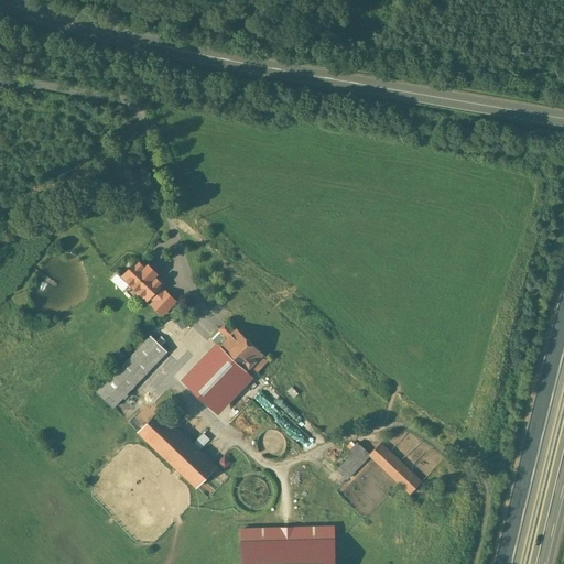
[(158,273),(149,264),(145,268),(138,261),(122,277),(126,280),(126,283),(129,286),(132,286),(137,291),(138,294),(140,297),(143,296),(147,300),(150,296),(154,301),(163,292),(159,288),(162,284),(154,277),(154,275),(158,273)]
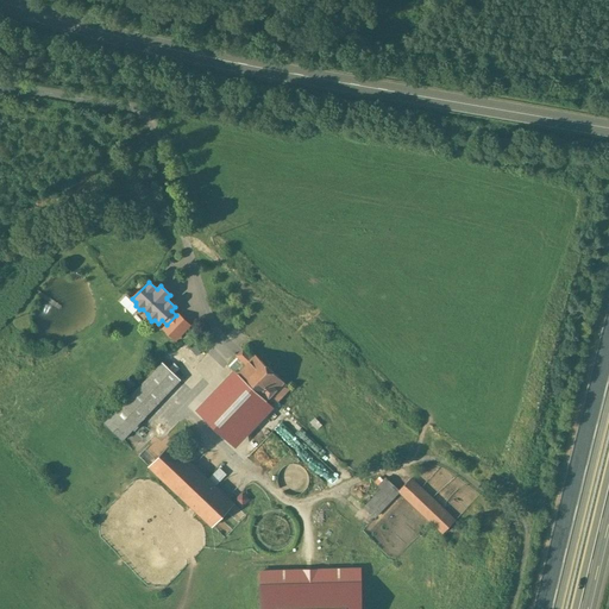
[(189,326),(177,314),(176,315),(167,325),(163,328),(175,340),(189,326)]
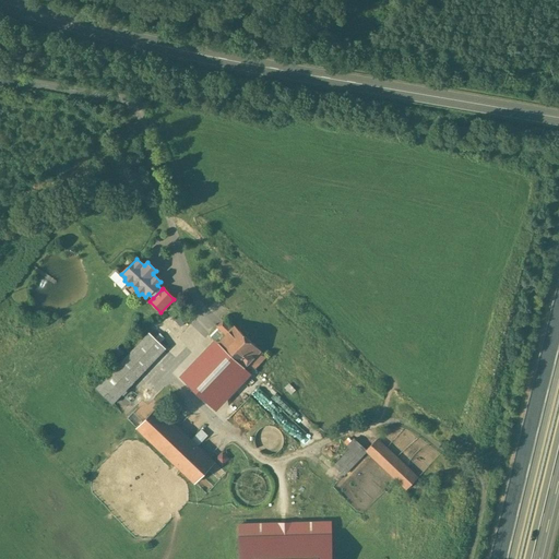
[(232,328),(224,320),(217,326),(225,335),(214,346),(185,377),(212,403),(246,367),(251,372),(266,356),(234,325),(232,328)]
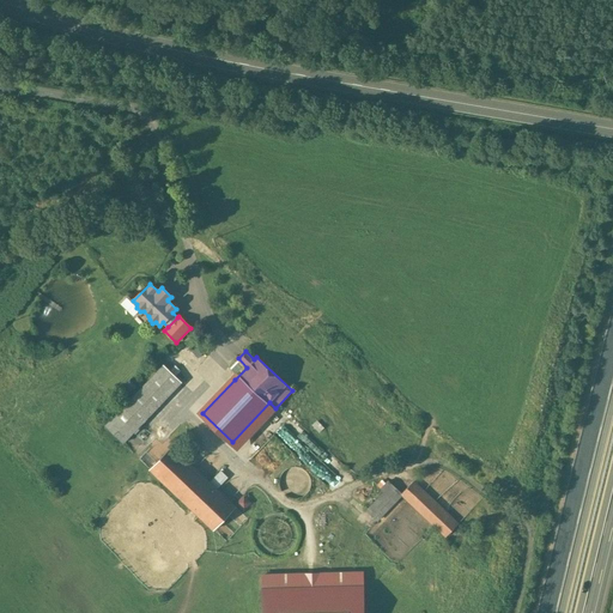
[(164,365),(105,426),(122,443),(181,382),(164,365)]
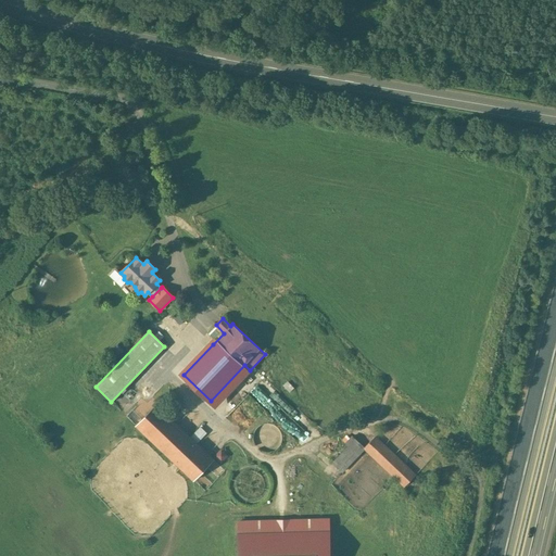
[(214,460),(155,405),(136,426),(194,480),(214,460)]
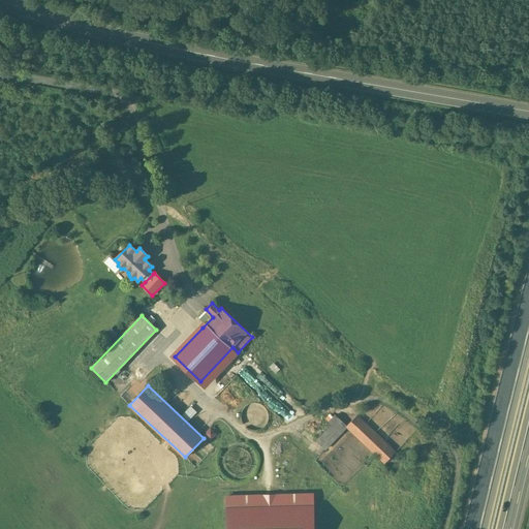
[(268,422),(269,416),(268,411),(265,406),(259,404),(254,403),(249,404),(245,407),(242,411),(241,416),(242,422),(245,427),(250,429),(255,430),(260,429),(265,426),(268,422)]
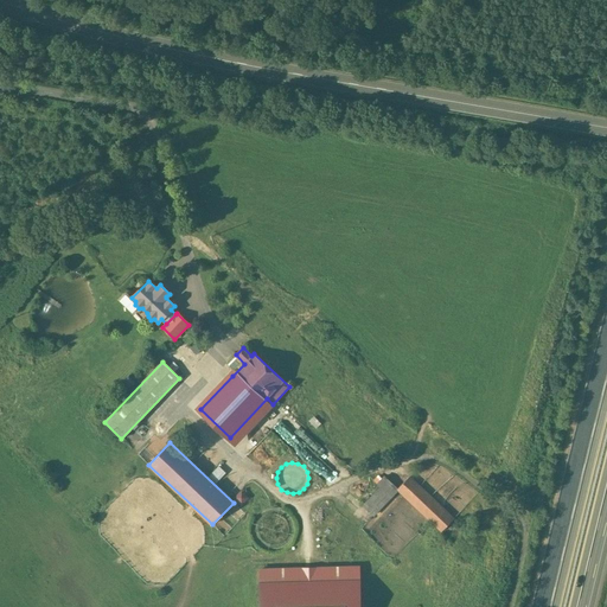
[(221,467),(213,473),(218,479),(225,473),(221,467)]
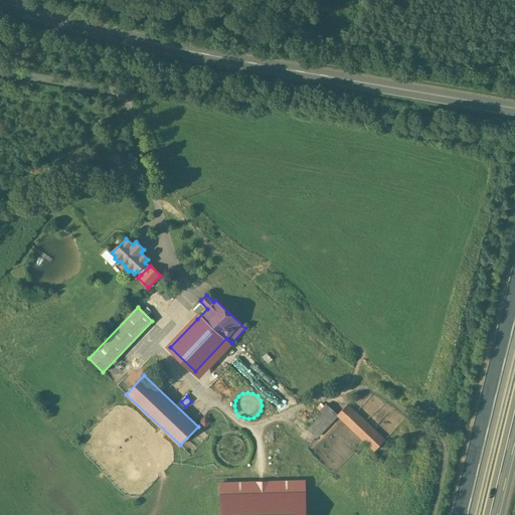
[(326,404),(320,411),(322,413),(308,428),(317,437),(337,415),(326,404)]
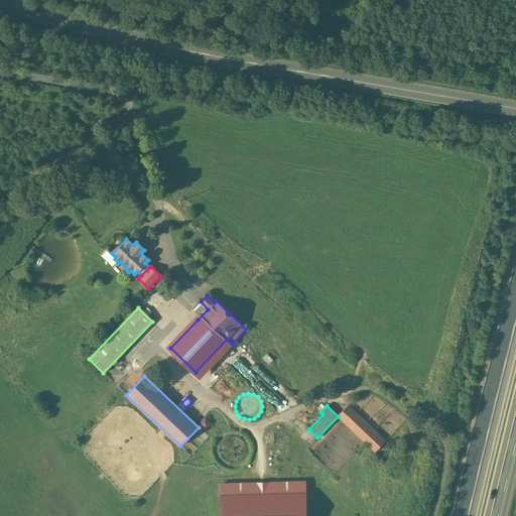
[(385,441),(348,405),(338,416),(365,441),(375,452),(385,441)]
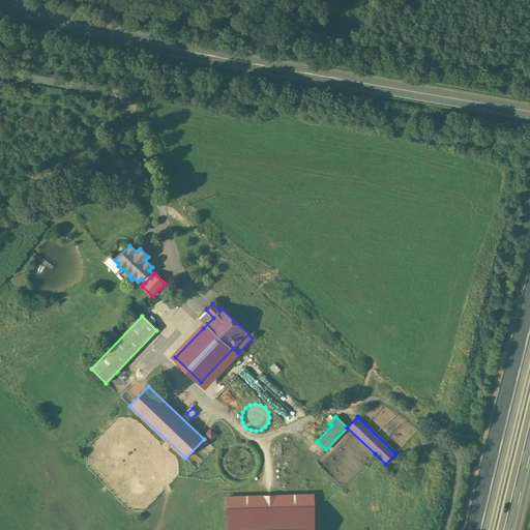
[(212,430),(208,435),(213,439),(217,434),(212,430)]
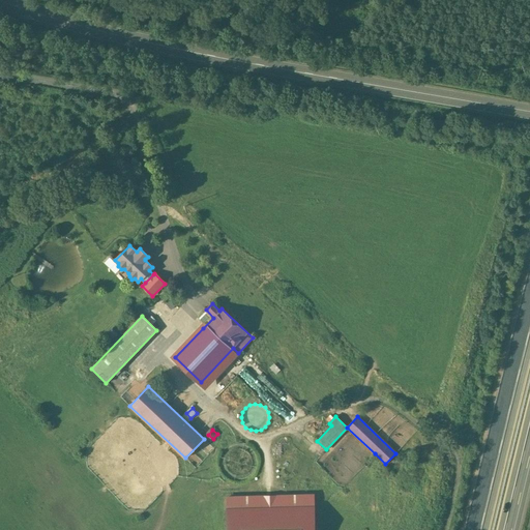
[(314,529),(313,496),(226,498),(227,529),(314,529)]
